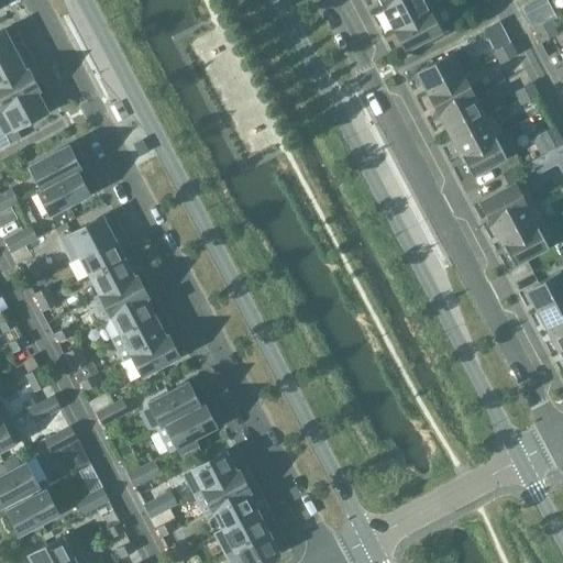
[(378,0),(384,10),(401,0),(378,0)]
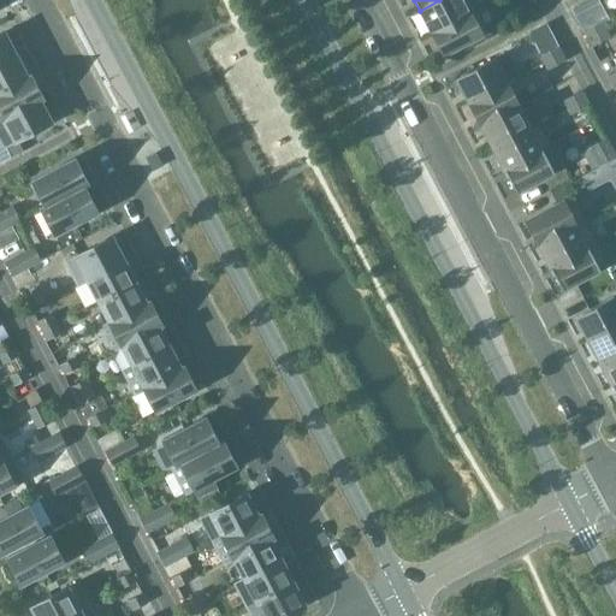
[(432,33),(477,9),(472,0),(439,0),(420,11),(432,33)]
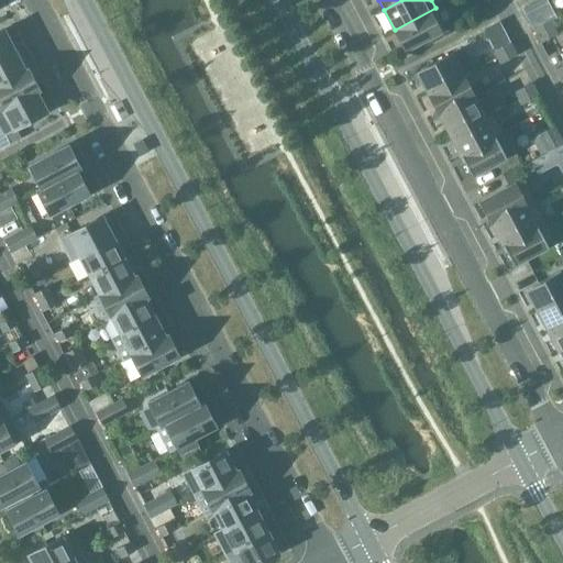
[(448,29),(435,8),(395,30),(406,51),(448,29)]
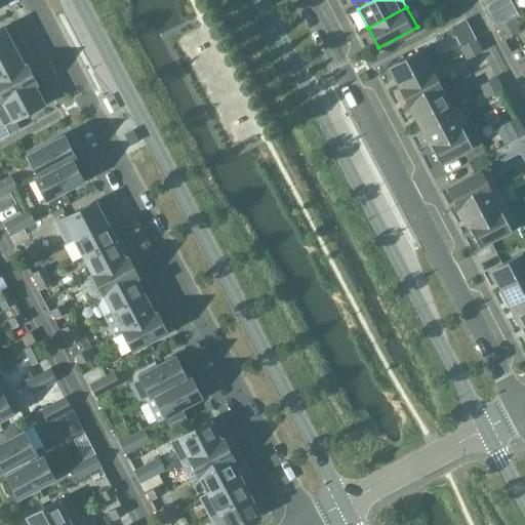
[(506,24),(513,36),(520,32),(514,21),(506,24)]
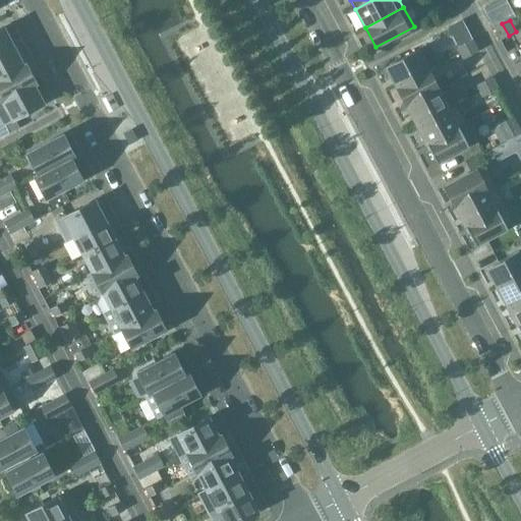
[(509,36),(502,23),(495,27),(501,40),(509,36)]
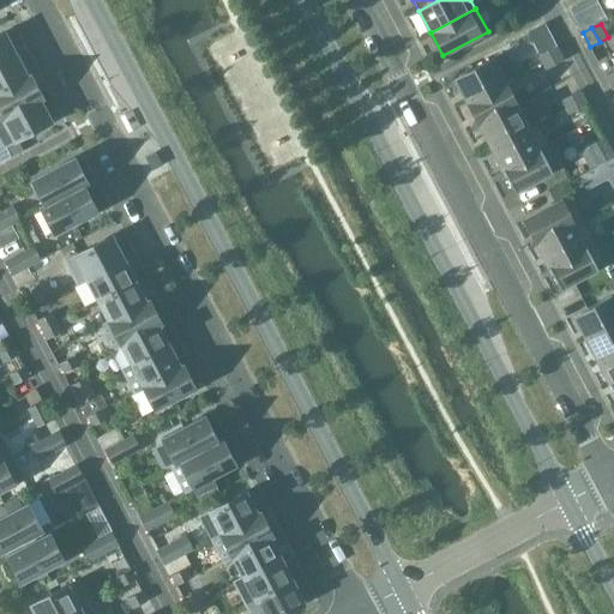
[(0,65),(17,56),(13,49),(14,48),(7,36),(5,34),(0,35),(0,65)]
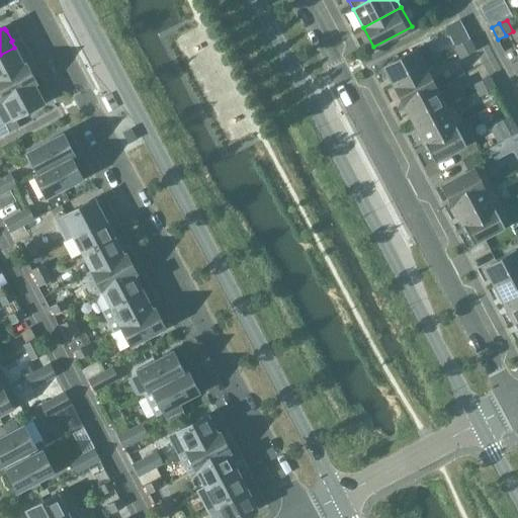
[(462,44),(468,55),(476,52),(469,39),(462,44)]
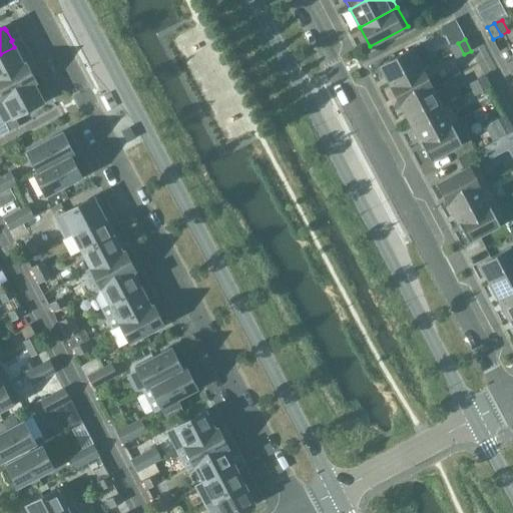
[(464,54),(458,43),(450,47),(456,58),(464,54)]
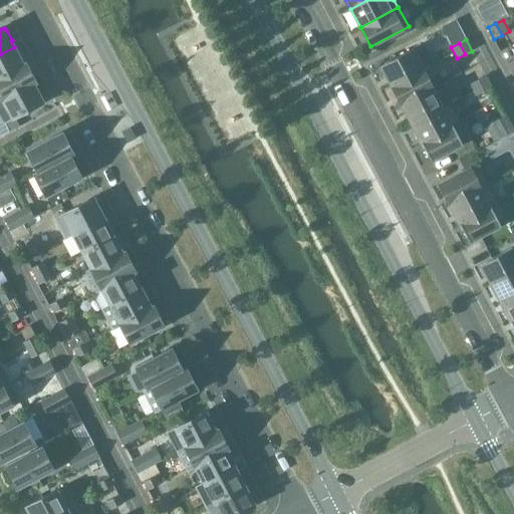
[(0,54),(0,77),(24,65),(23,64),(14,47),(0,54)]
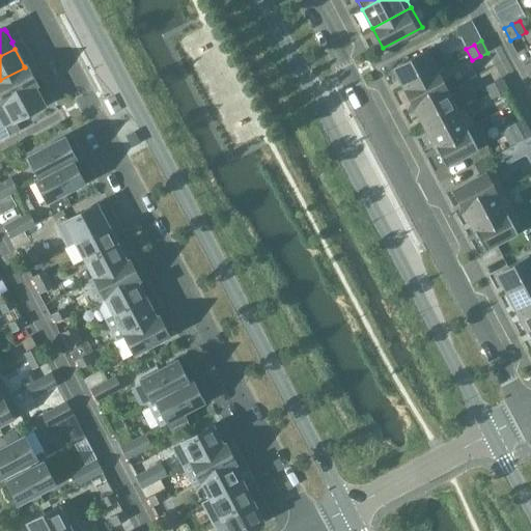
[(404,88),(437,72),(425,51),(393,68),(404,88)]
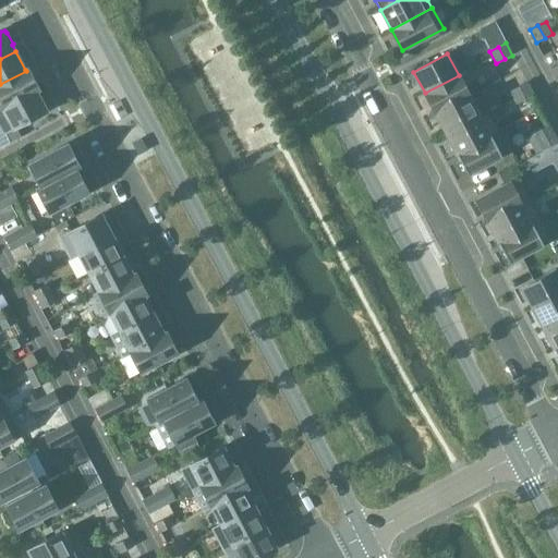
[(0,104),(1,107),(2,108),(36,91),(37,92),(39,91),(38,88),(39,87),(33,75),(32,76),(28,69),(25,70),(26,71),(0,84),(0,104)]
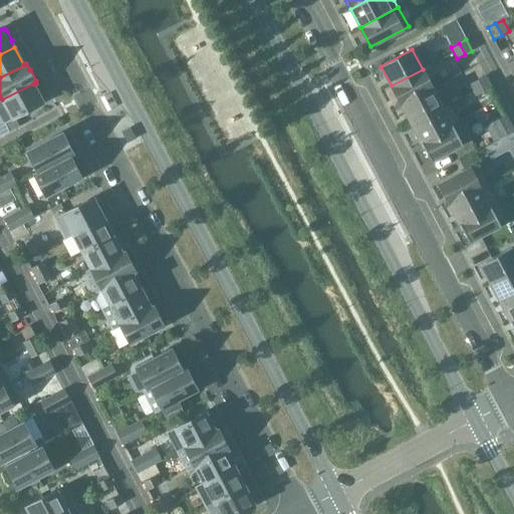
[(402,105),(433,88),(423,69),(392,85),(402,105)]
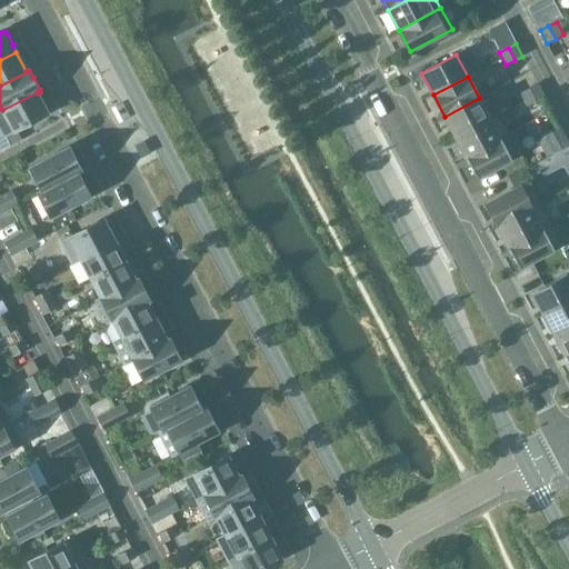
[(529,89),(536,102),(545,98),(538,85),(529,89)]
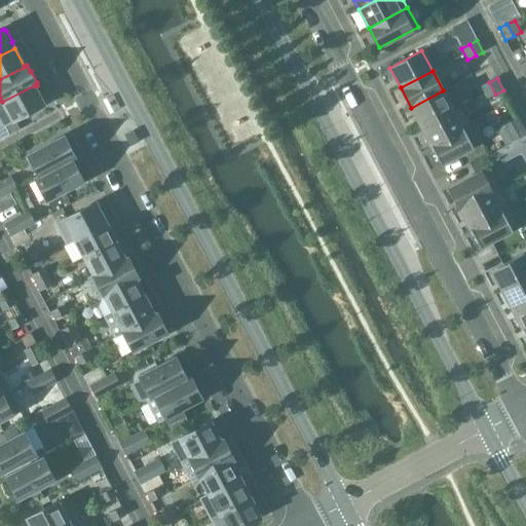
[(495,95),(489,82),(482,86),(488,99),(495,95)]
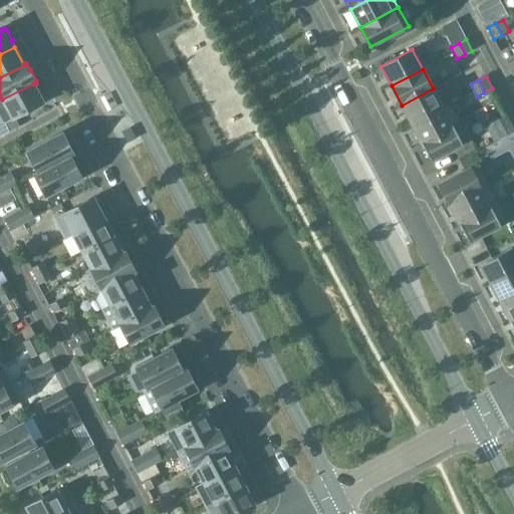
[(43,102),(34,84),(33,83),(2,99),(1,98),(0,99),(0,113),(5,122),(15,117),(43,102)]
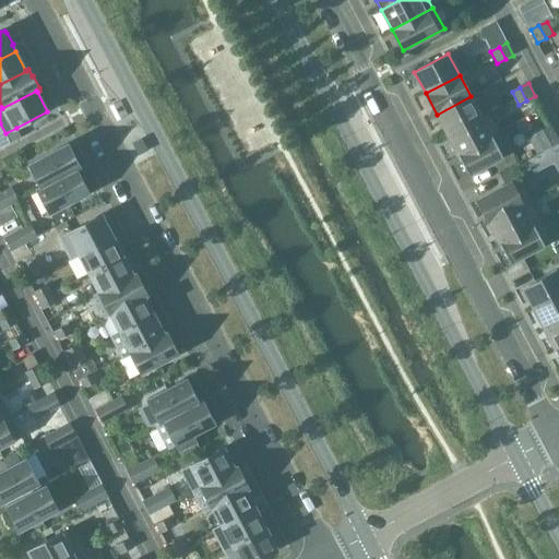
[(482,116),(480,115),(471,96),(437,115),(447,134),(482,116)]
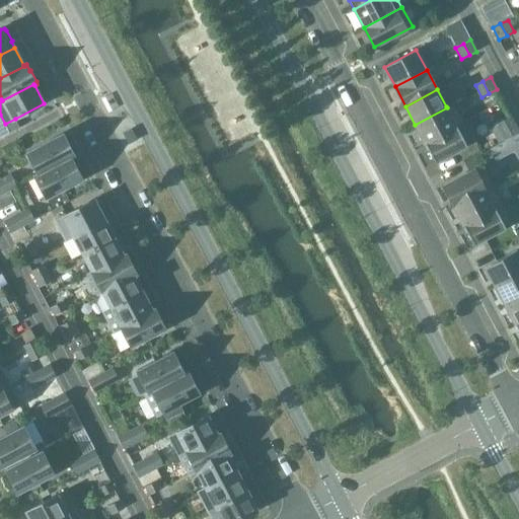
[(456,126),(456,127),(465,122),(455,102),(446,106),(447,107),(415,125),(425,143),(456,126)]
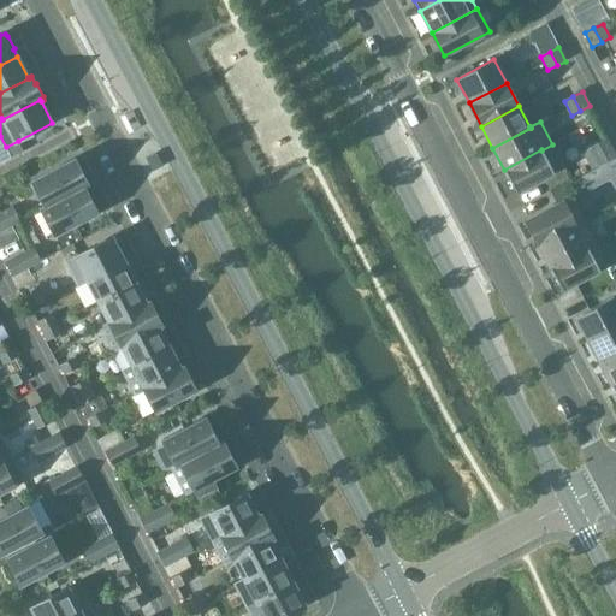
[(615,158),(615,155),(612,150),(606,138),(588,148),(598,165),(599,167),(615,158)]
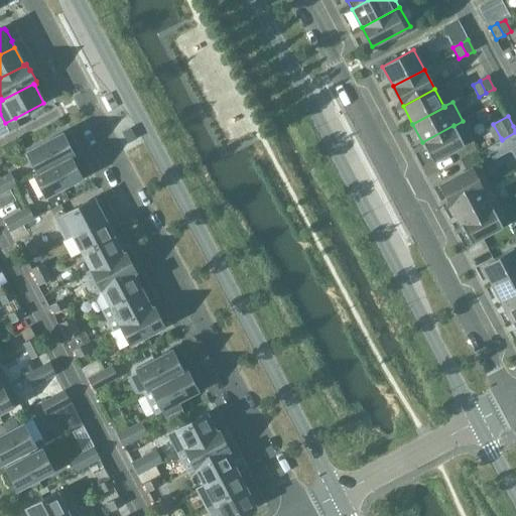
[(5,123),(9,132),(16,128),(19,127),(19,126),(15,118),(5,123)]
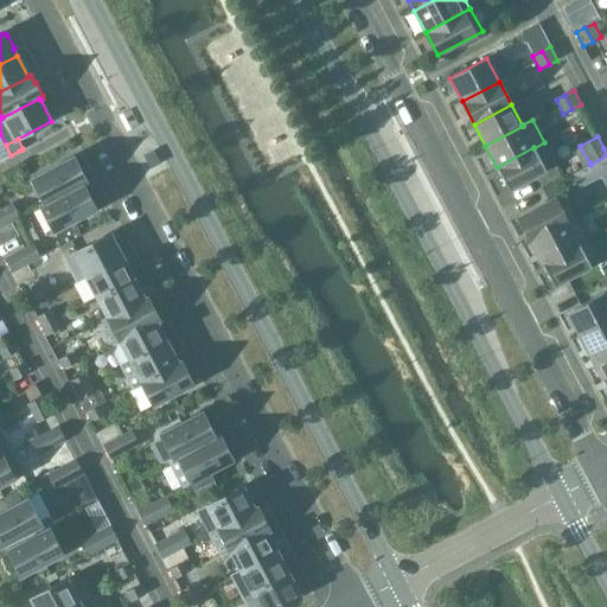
[(534,147),(497,167),(509,191),(556,165),(544,142),(534,148),(534,147)]
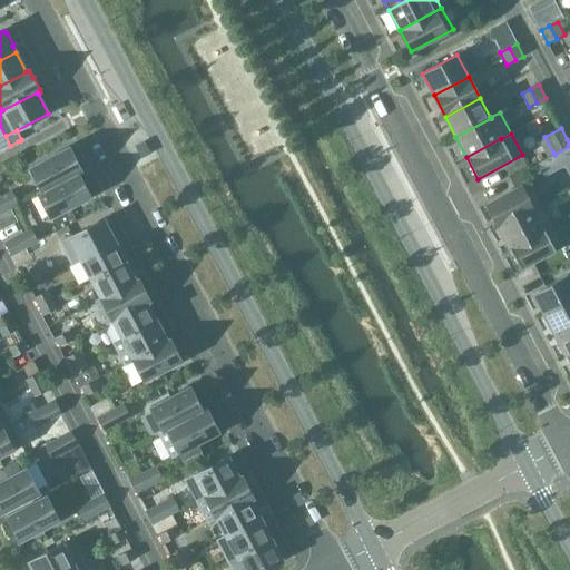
[(81,172),(78,164),(78,163),(72,151),(71,151),(69,148),(30,168),(41,190),(38,193),(38,194),(81,172)]
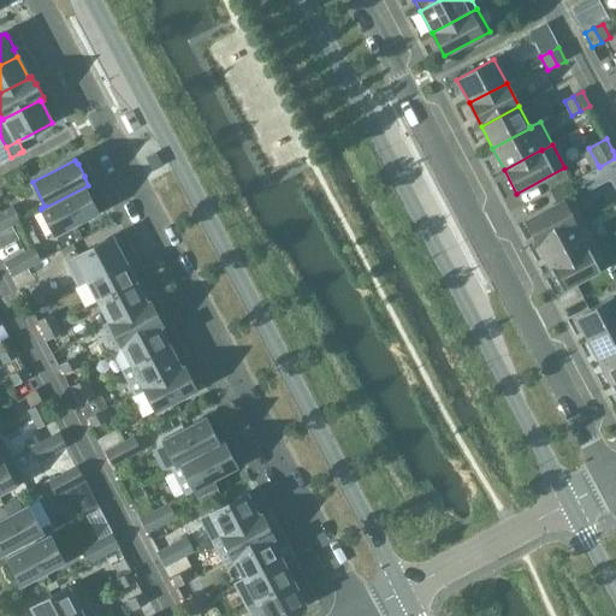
[(89,187),(88,185),(41,209),(55,236),(98,213),(95,209),(96,208),(89,195),(89,196),(84,189),(89,187)]
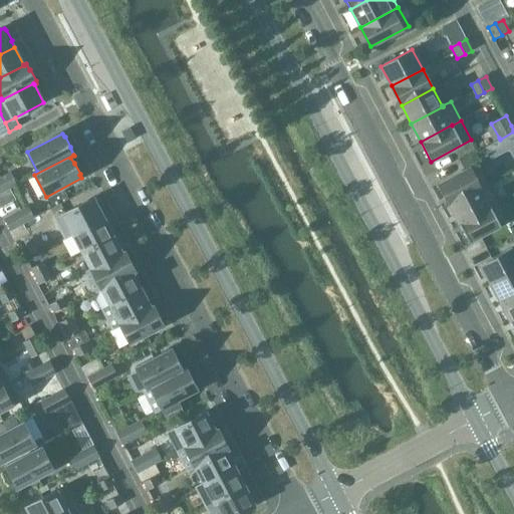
[(449,205),(490,184),(479,164),(439,185),(449,205)]
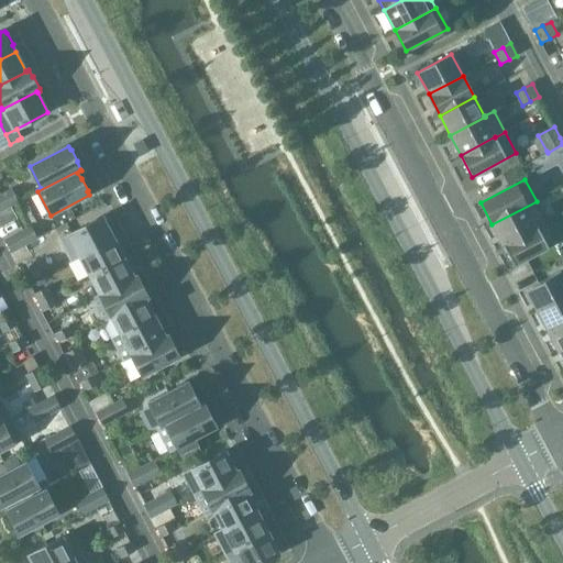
[(11,190),(0,195),(0,211),(18,202),(11,190)]
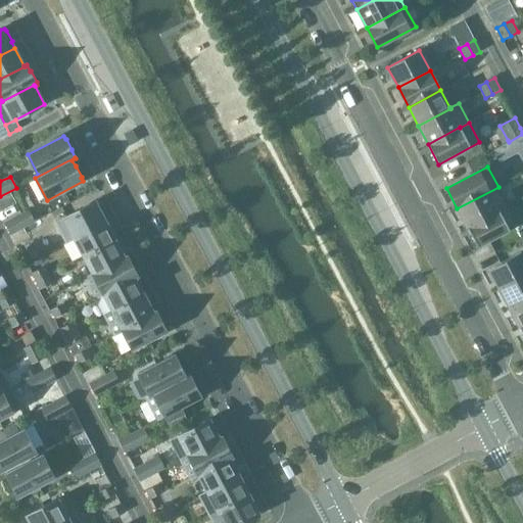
[(467,227),(508,205),(498,187),(457,208),(467,227)]
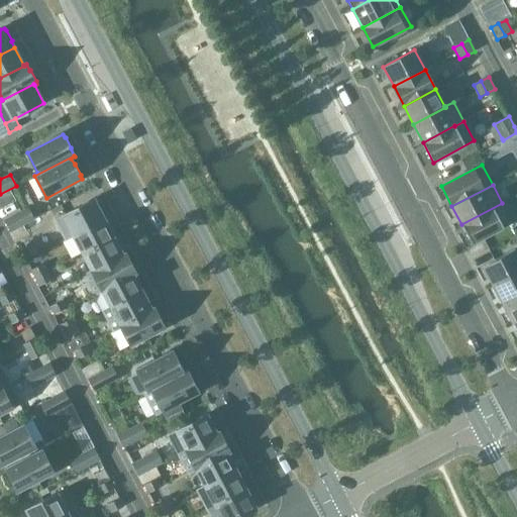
[(10,190),(0,195),(0,208),(16,201),(10,190)]
